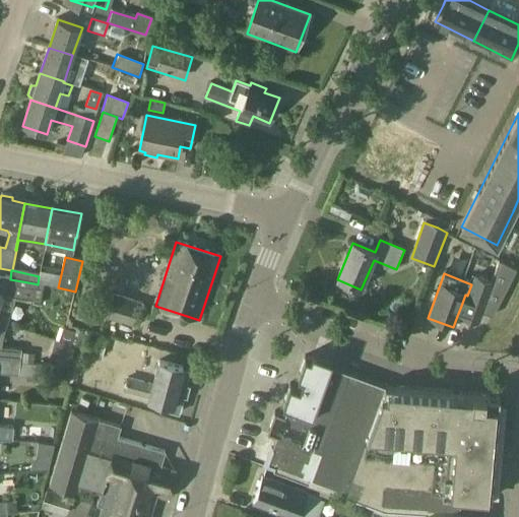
[(474,277),(471,284),(467,296),(466,295),(465,295),(461,306),(457,316),(477,323),(480,313),(492,283),(474,277)]
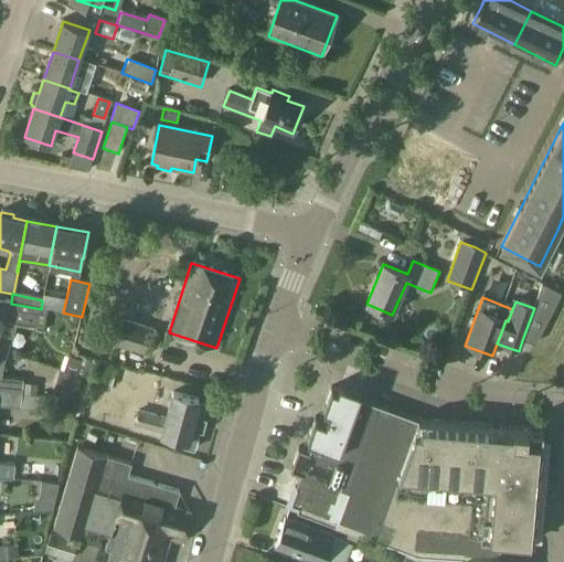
[(41,309),(36,308),(11,304),(7,322),(36,328),(36,330),(44,331),(45,319),(39,318),(41,309)]
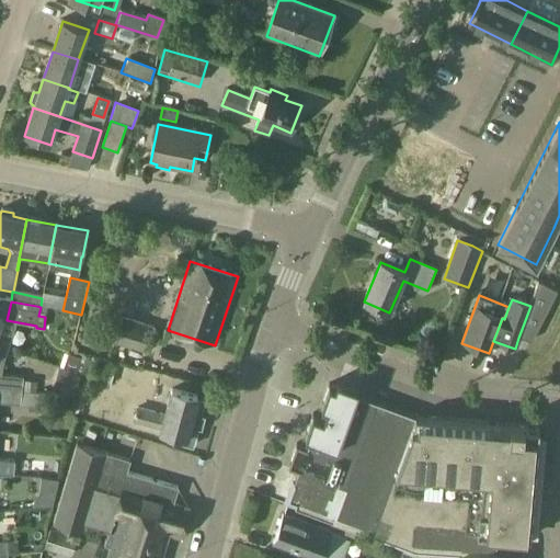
[(0,346),(8,350),(10,340),(0,336),(0,328),(3,319),(0,317),(0,346)]
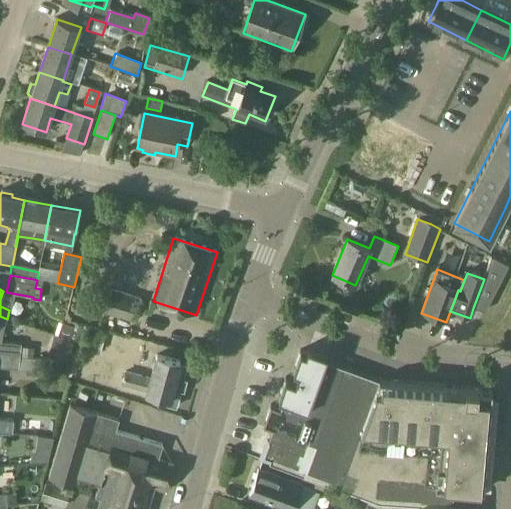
[(105,314),(134,323),(141,300),(112,291),(105,314)]
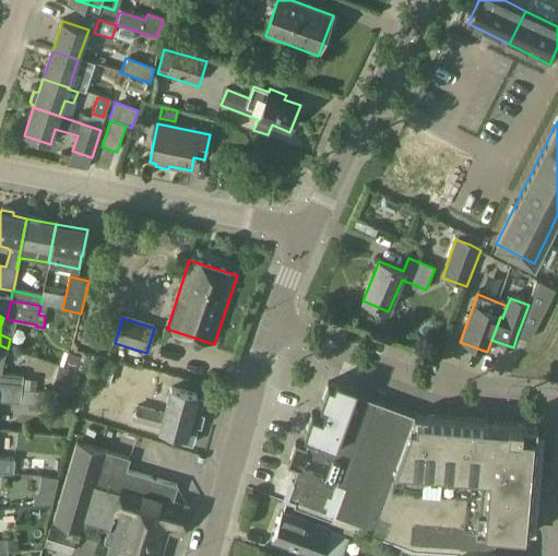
[(90,359),(85,359),(84,362),(72,357),(69,366),(86,373),(90,359)]
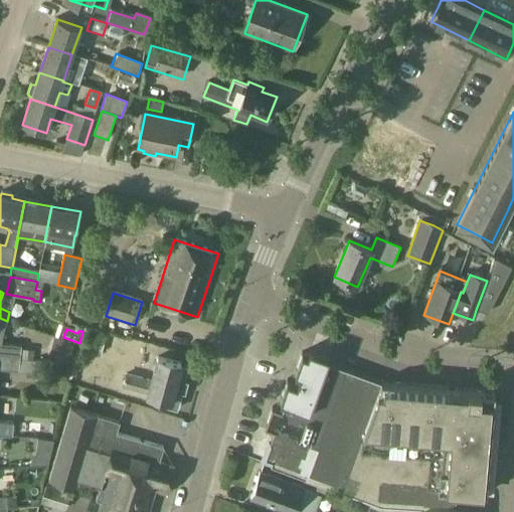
[(72,344),(57,339),(51,358),(67,363),(72,344)]
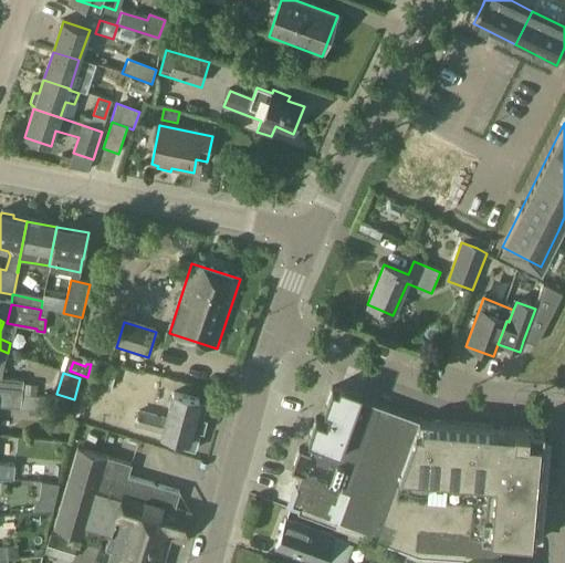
[(0,393),(22,395),(23,385),(23,382),(0,379),(0,393)]
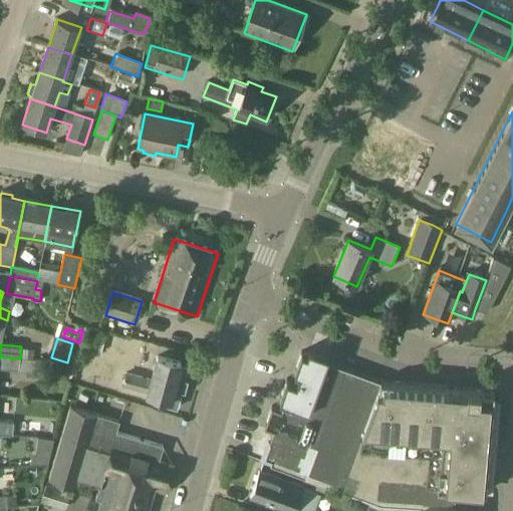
[(20,358),(33,359),(33,351),(21,349),(20,358)]
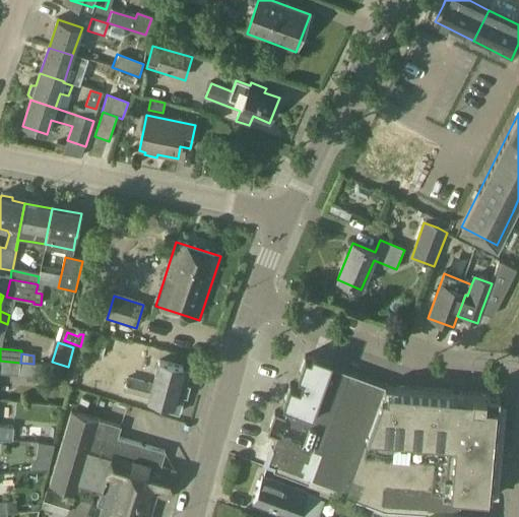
[(303,379),(301,384),(339,398),(348,373),(330,366),(332,361),(312,353),(310,359),(305,357),(298,377),(303,379)]
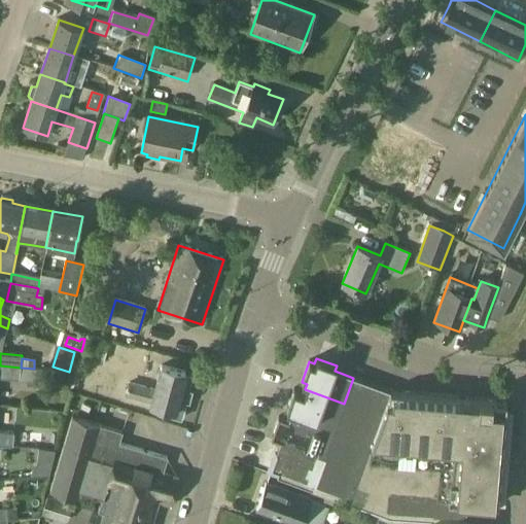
[(21,368),(0,365),(0,379),(29,382),(30,370),(21,369),(21,368)]
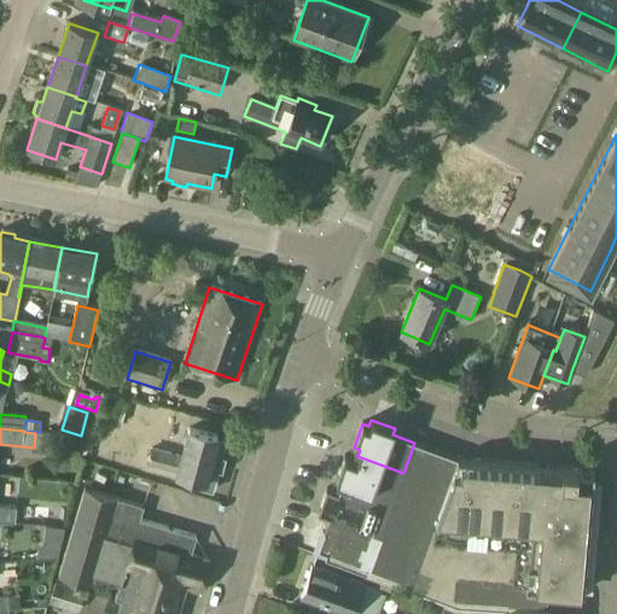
[(227,442),(190,432),(182,458),(151,451),(147,465),(179,472),(178,477),(191,479),(188,487),(214,493),(227,442)]
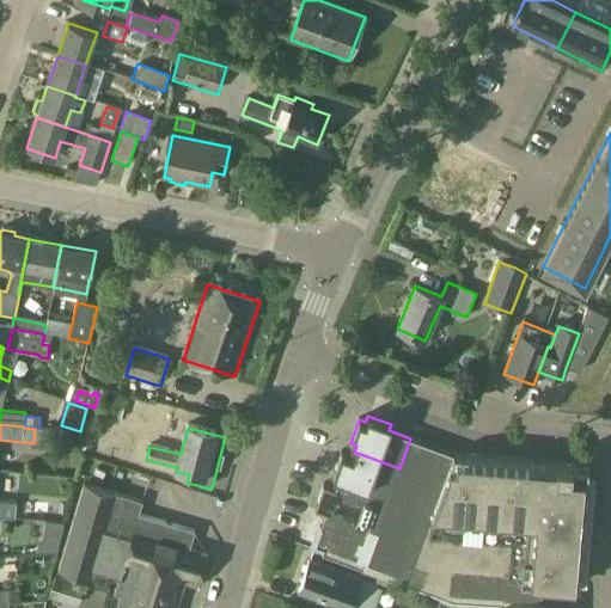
[(376,533),(362,569),(374,573),(396,582),(408,585),(452,601),(452,599),(542,607),(555,607),(556,585),(578,587),(586,497),(551,493),(547,554),(519,552),(521,522),(433,515),(447,474),(454,455),(422,443),(410,438),(399,468),(386,503),(376,533)]
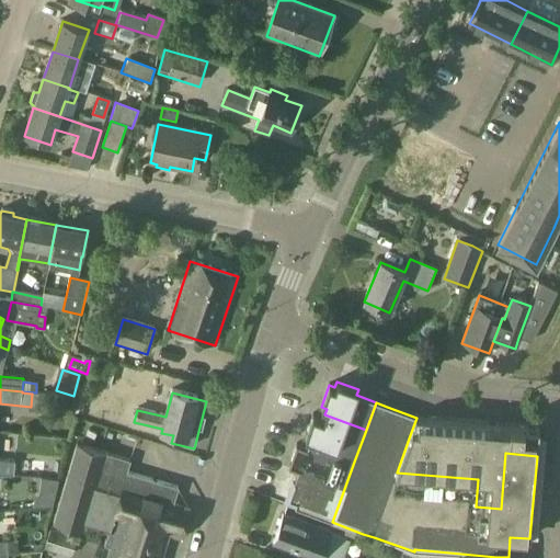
[(310,440),(308,445),(354,462),(366,430),(324,414),(322,420),(313,416),(306,439),(310,440)]
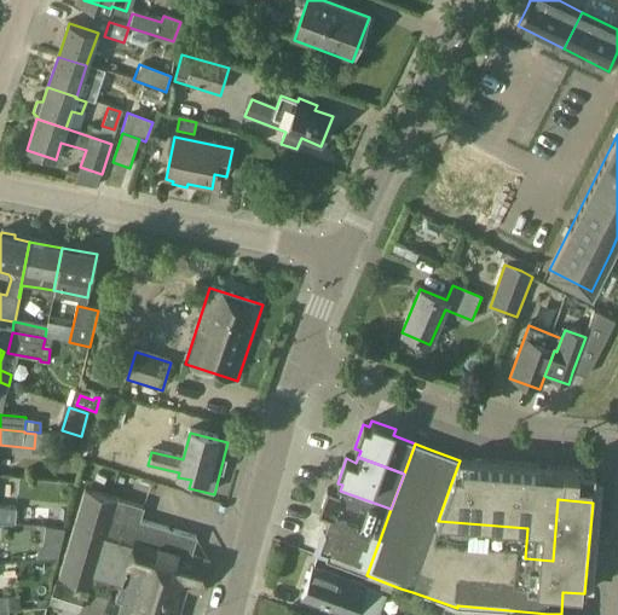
[(460,460),(452,480),(494,483),(495,463),(460,460)]
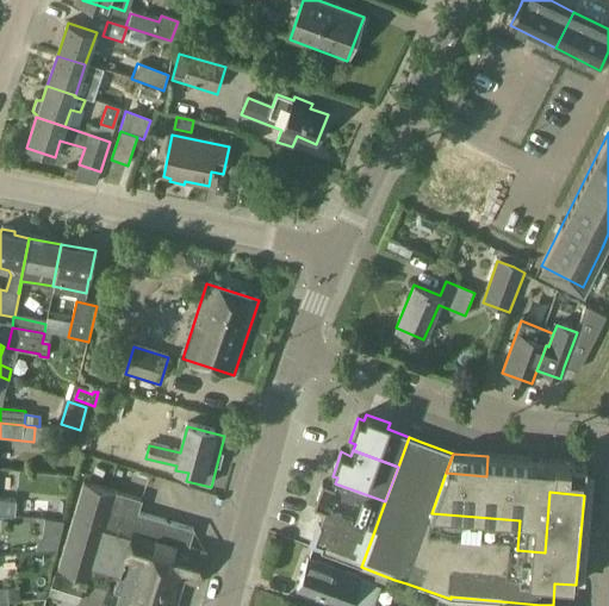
[(446,473),(432,513),(520,520),(517,550),(545,553),(550,492),(552,462),(488,456),(486,476),(446,473)]
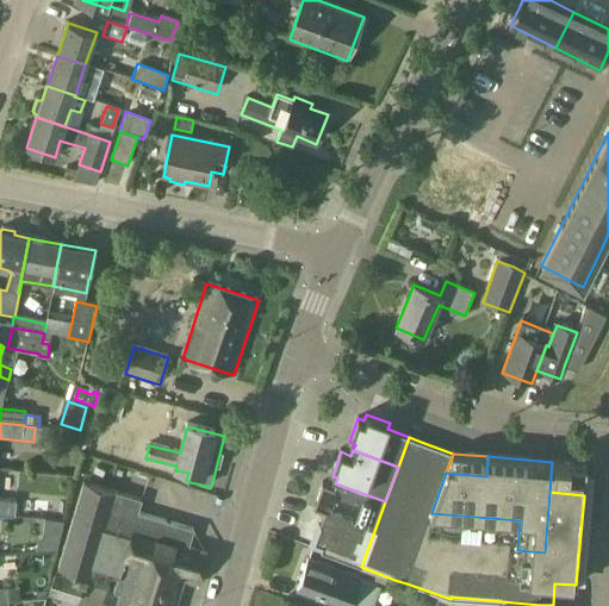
[(552,462),(550,492),(584,495),(586,466),(552,462)]
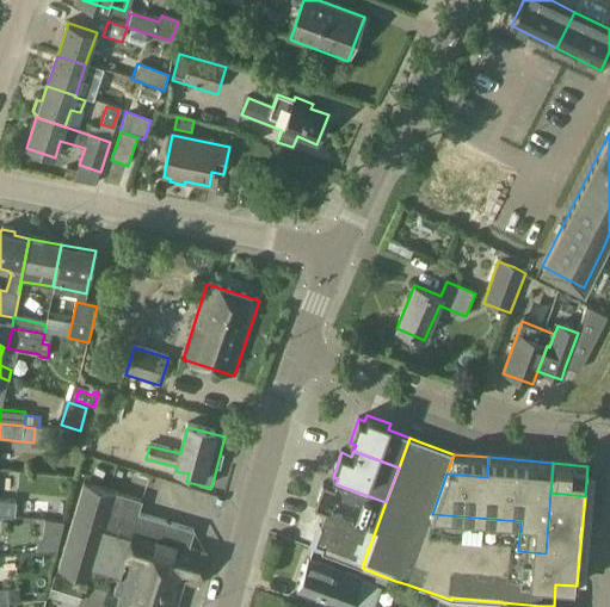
[(320,512),(326,513),(325,513),(375,532),(386,502),(336,484),(334,489),(324,485),(315,509),(320,512)]
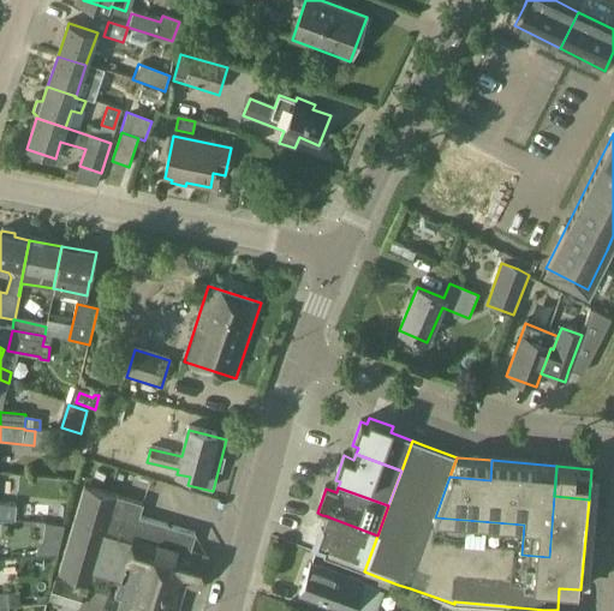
[(84,489),(76,517),(133,534),(138,519),(143,505),(84,489)]
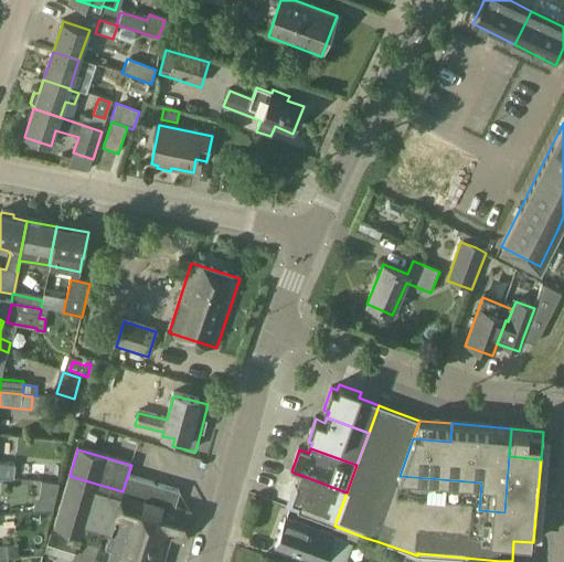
[(0,477),(13,479),(16,466),(0,464),(0,477)]
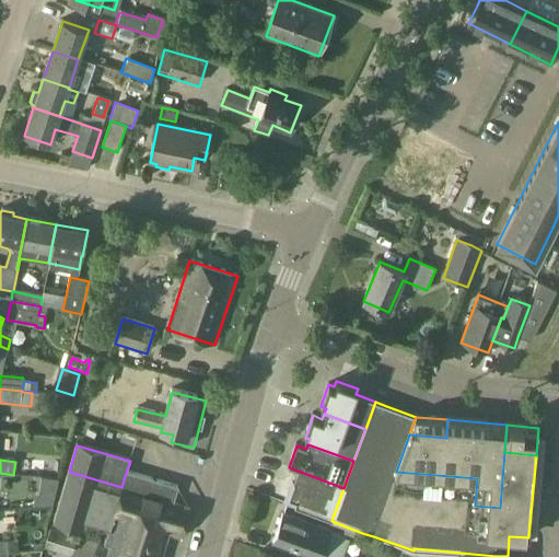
[(286,505),(332,521),(344,488),(298,471),(286,505)]
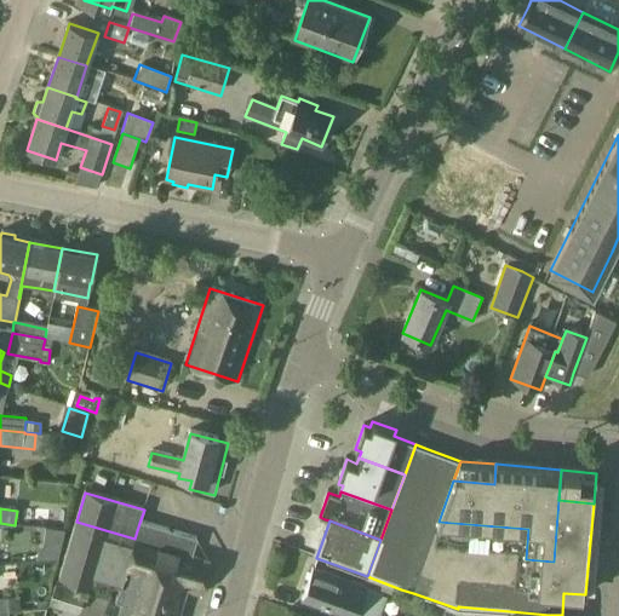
[(135,539),(76,522),(69,545),(127,564),(135,539)]
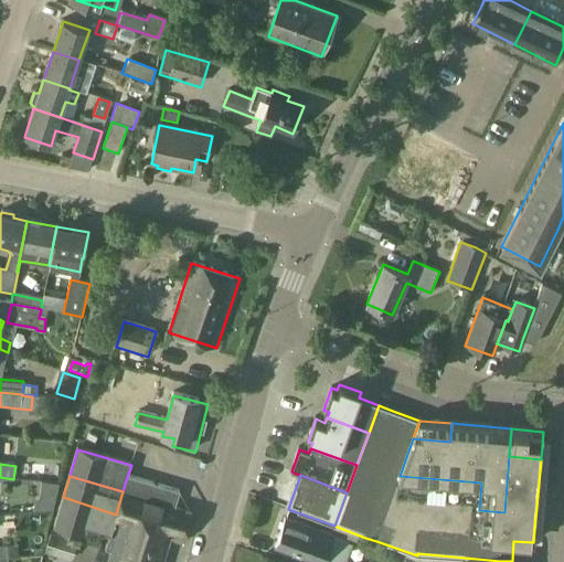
[(113,553),(137,561),(140,561),(141,559),(149,561),(162,561),(170,540),(183,544),(192,515),(174,510),(180,492),(127,477),(123,491),(116,515),(109,538),(105,551),(113,553)]
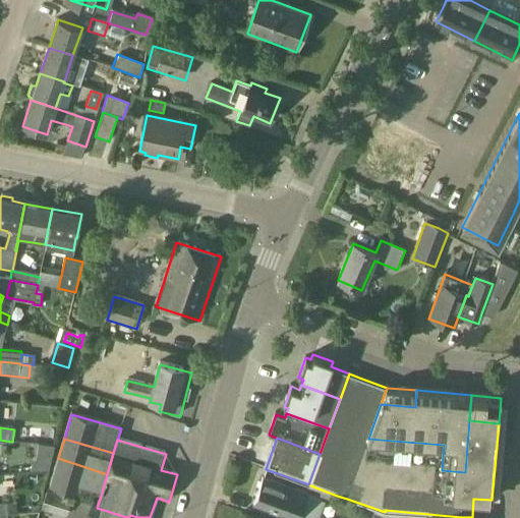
[(101,496),(107,474),(58,458),(49,487),(76,496),(78,488),(101,496)]
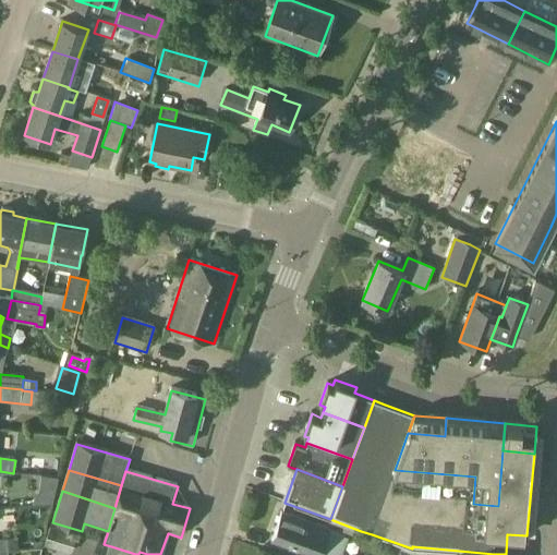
[(361,531),(341,523),(338,533),(281,513),(271,541),(309,554),(340,554),(347,540),(356,543),(361,531)]
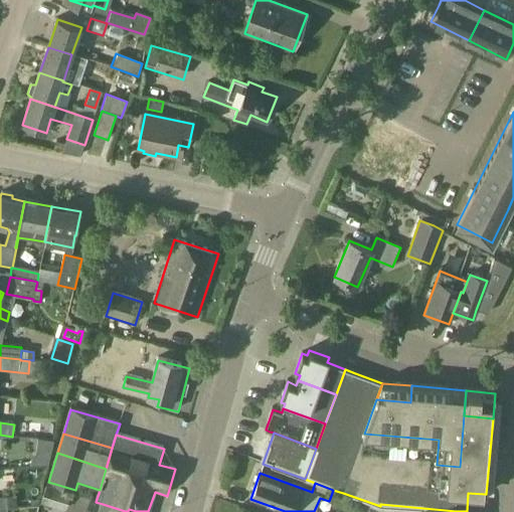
[(45,487),(39,511),(64,511),(71,495),(45,487)]
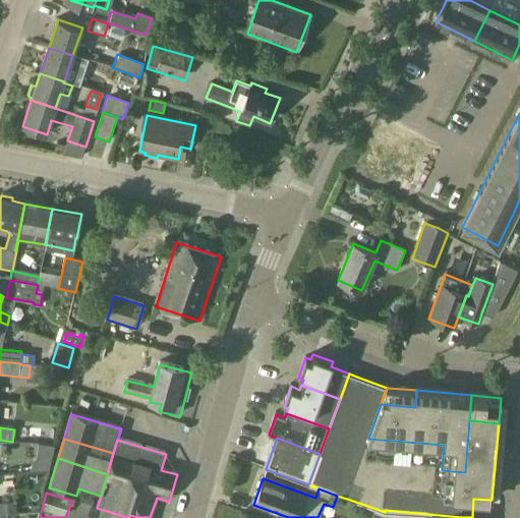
[(0,515),(7,515),(16,515),(14,503),(0,504),(0,515)]
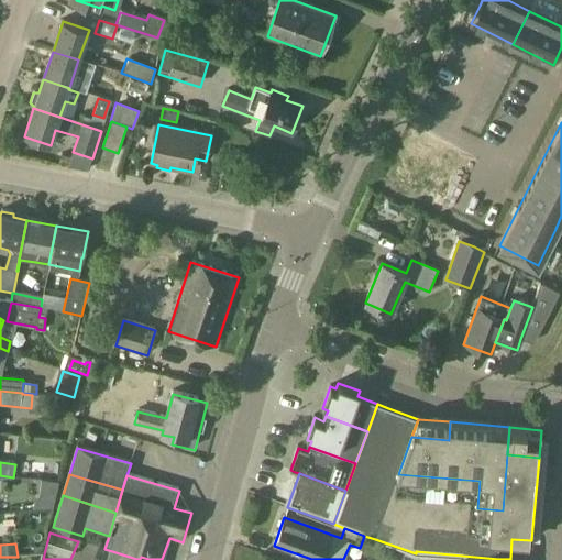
[(412,559),(415,553),(399,549),(395,559),(412,559)]
